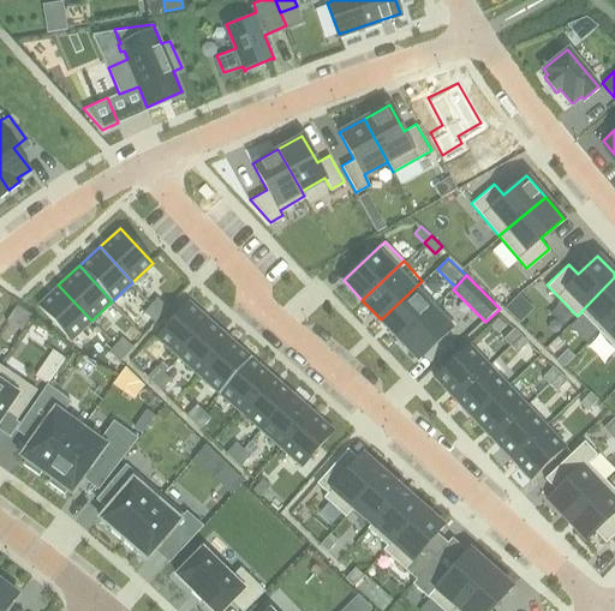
[(614,277),(580,312),(581,312),(598,330),(614,313),(614,277)]
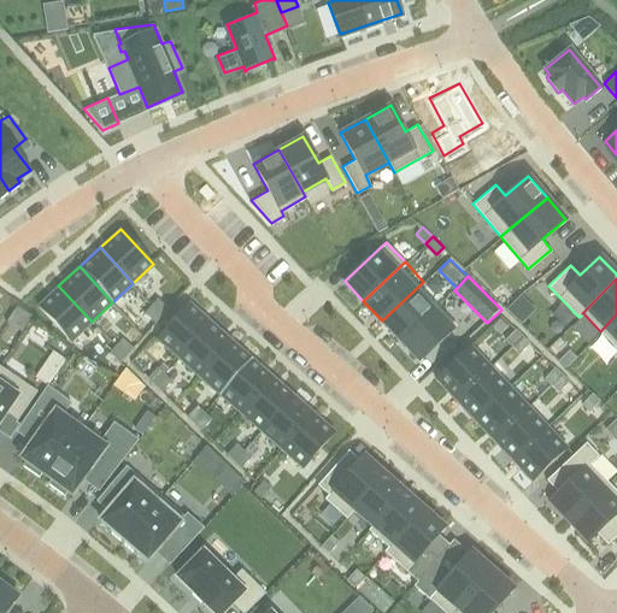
[(400,341),(438,305),(436,304),(441,300),(423,282),(382,320),(400,341)]
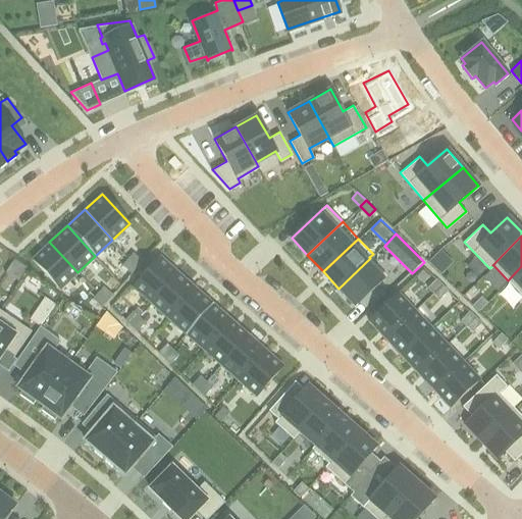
[(77,272),(49,242),(32,258),(60,289),(77,272)]
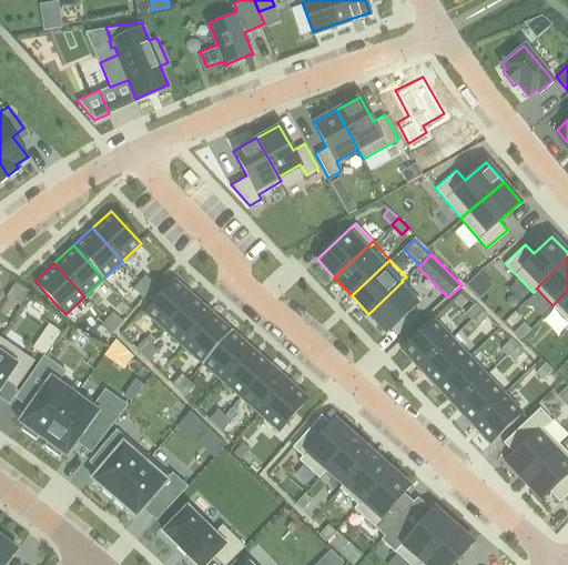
[(144,273),(139,280),(149,290),(154,283),(144,273)]
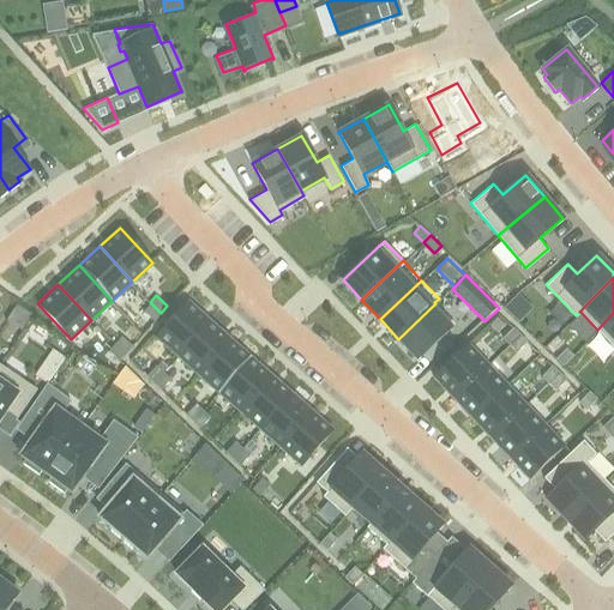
[(176,355),(209,318),(188,300),(156,337),(176,355)]
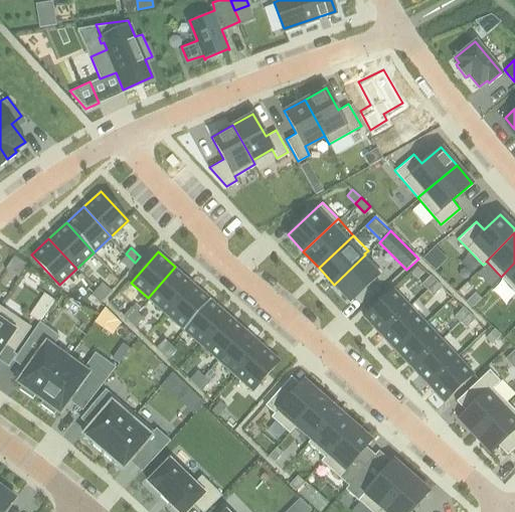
[(135,263),(126,253),(120,260),(129,269),(135,263)]
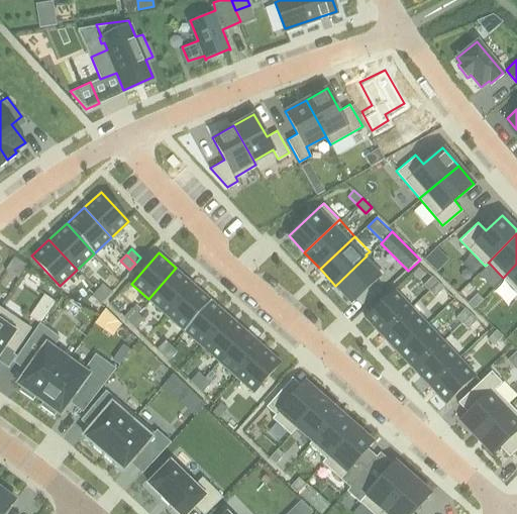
[(383,273),(367,255),(335,286),(351,302),(383,273)]
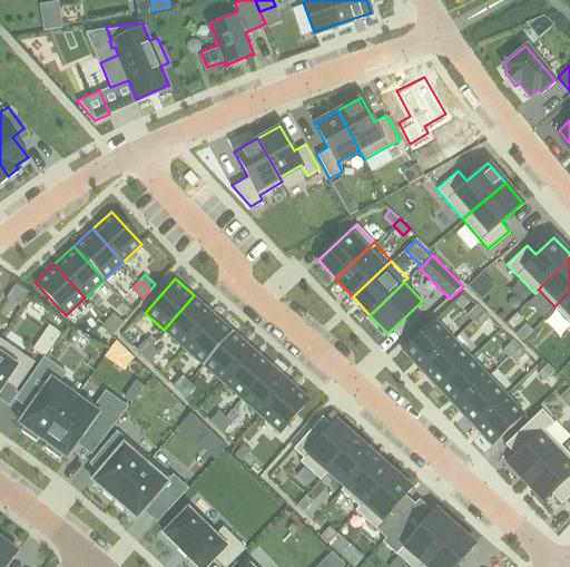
[(569,291),(554,306),(569,322),(569,291)]
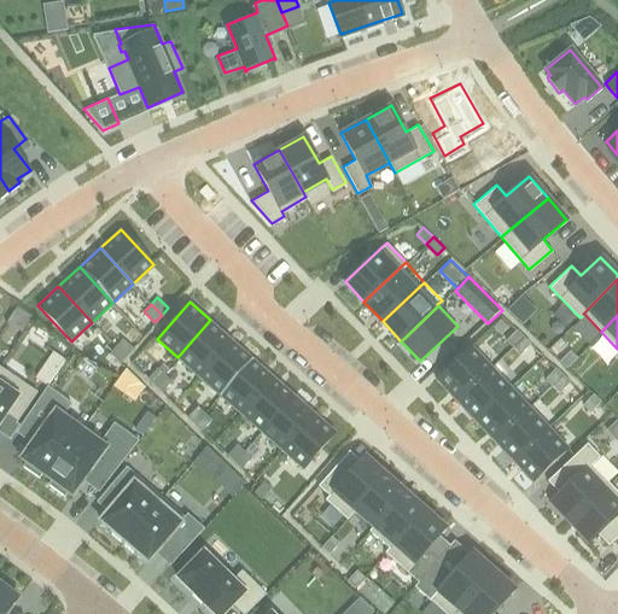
[(198,375),(231,339),(210,320),(178,357),(198,375)]
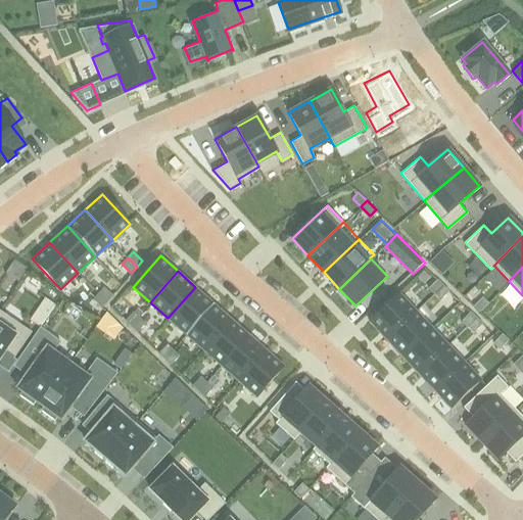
[(434,293),(443,284),(437,278),(428,287),(434,293)]
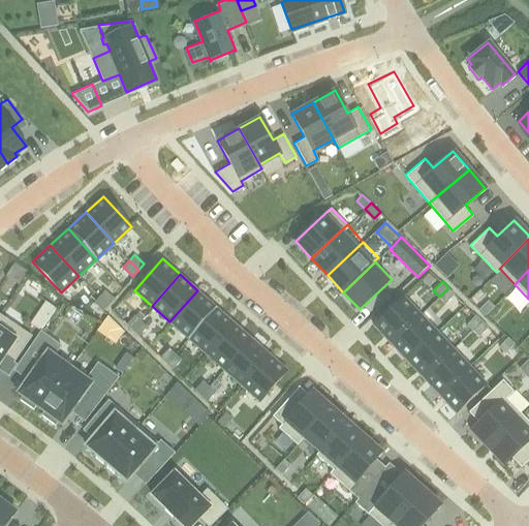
[(445,302),(454,294),(448,287),(439,297),(445,302)]
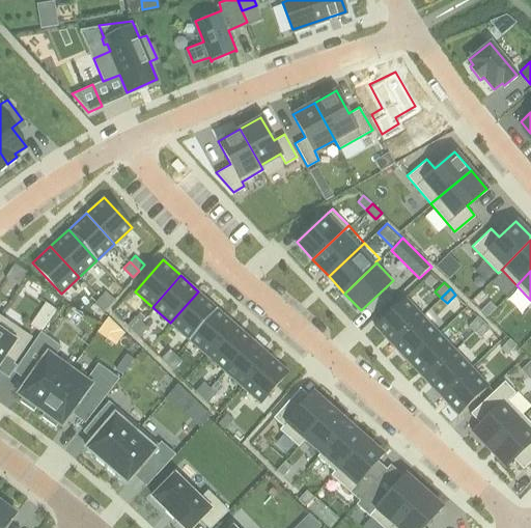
[(105,290),(100,297),(109,305),(114,299),(105,290)]
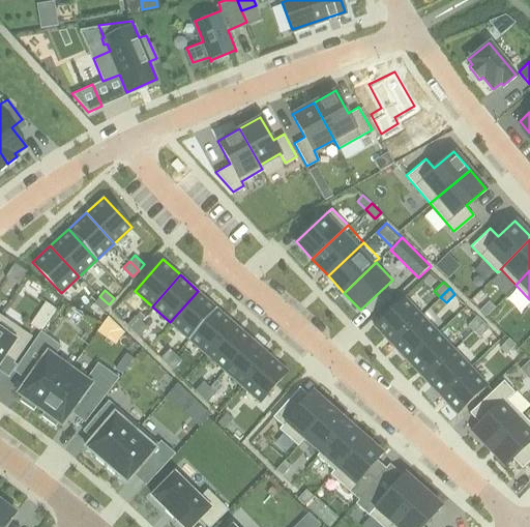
[(188,338),(215,306),(198,291),(170,322),(188,338)]
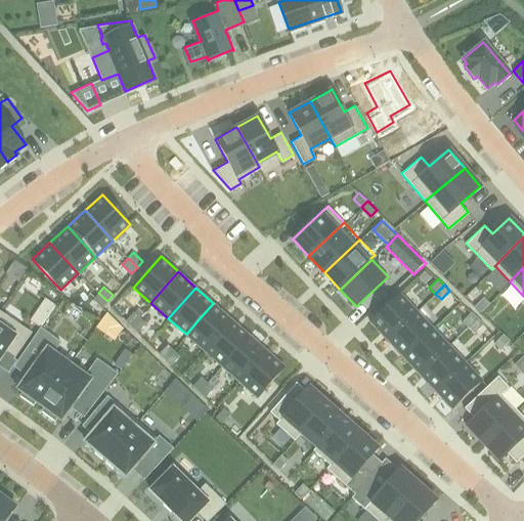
[(107,301),(98,293),(92,299),(102,307),(107,301)]
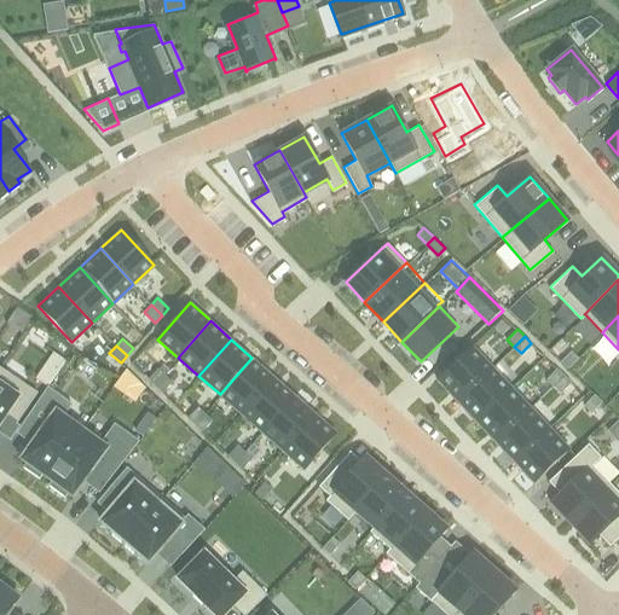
[(473,346),(437,378),(457,400),(492,366),(473,346)]
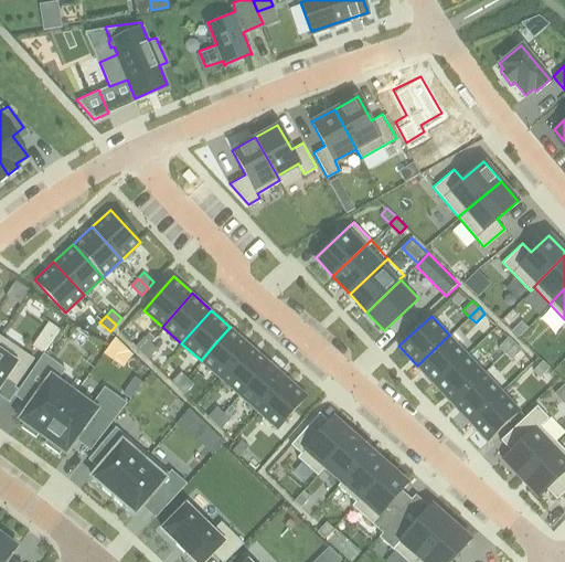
[(528,327),(521,320),(512,329),(518,336),(528,327)]
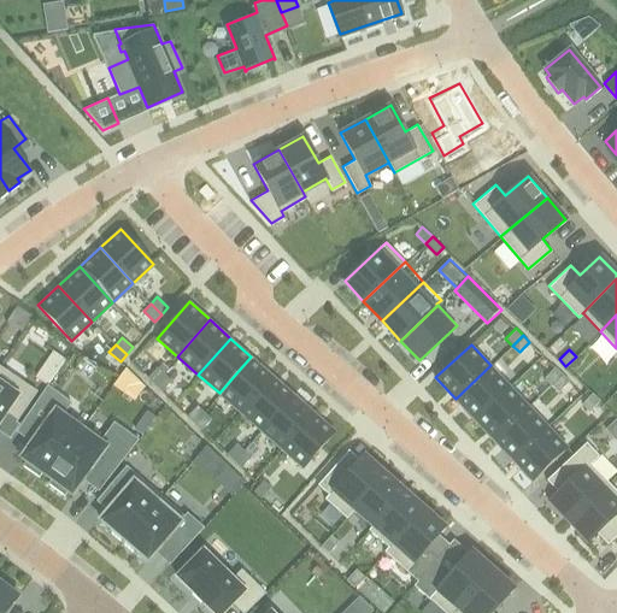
[(240,412),(272,375),(251,357),(219,393),(240,412)]
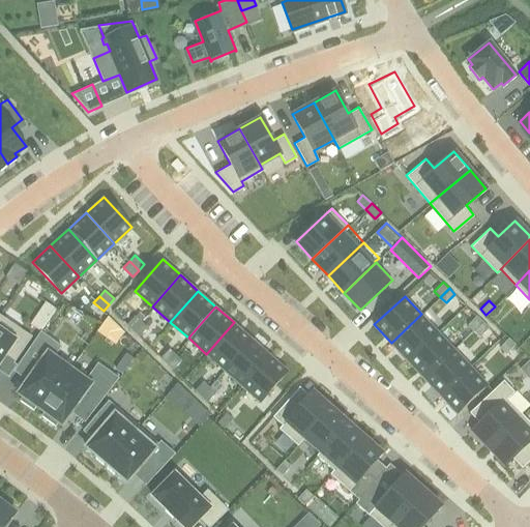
[(0,313),(0,359),(3,355),(13,362),(13,361),(32,335),(0,313)]
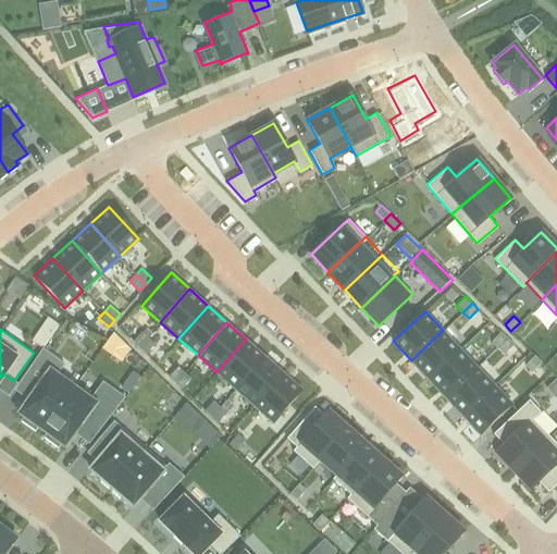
[(443,330),(411,360),(428,378),(460,348),(443,330)]
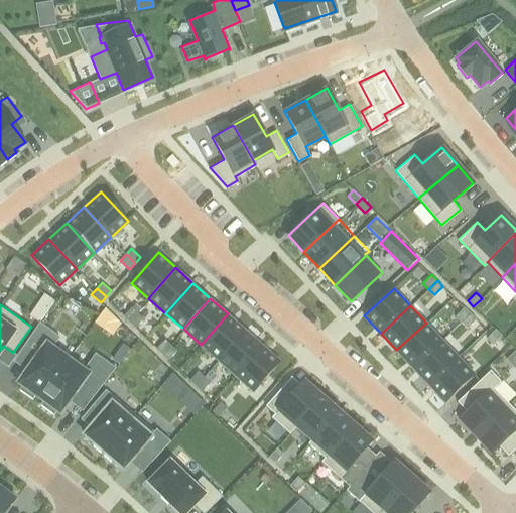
[(129,321),(137,311),(131,306),(123,314),(129,321)]
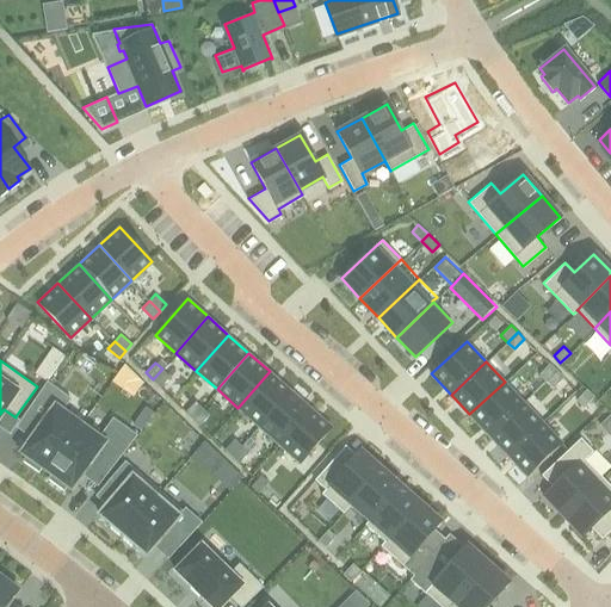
[(547,379),(556,370),(549,363),(539,373),(547,379)]
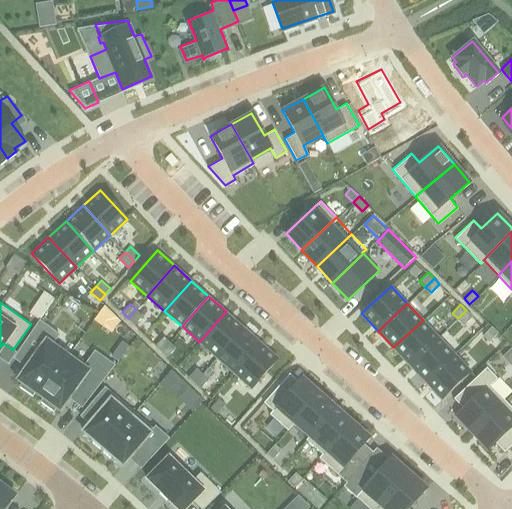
[(44,312),(43,312),(33,305),(28,313),(38,320),(39,319),(44,312)]
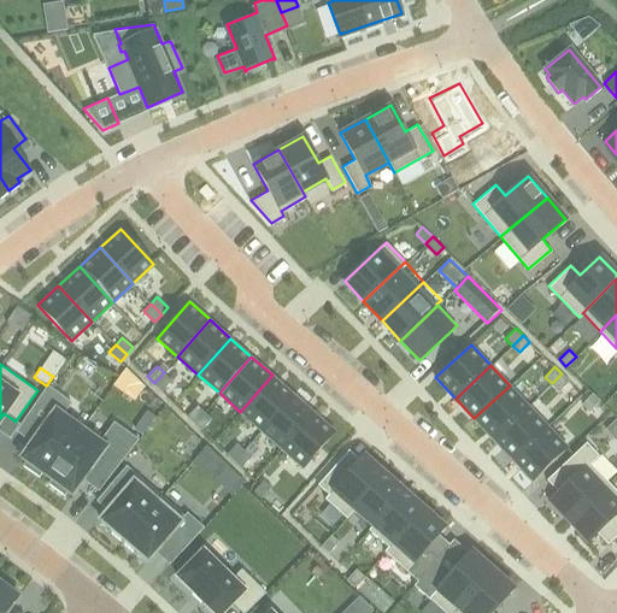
[(171,379),(164,372),(154,383),(162,390),(171,379)]
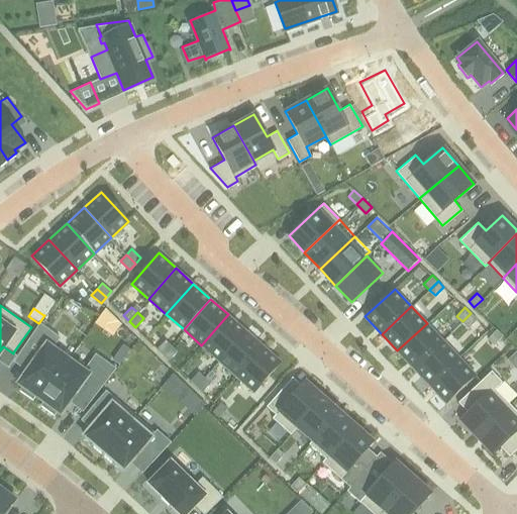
[(469,327),(477,318),(471,313),(462,321),(469,327)]
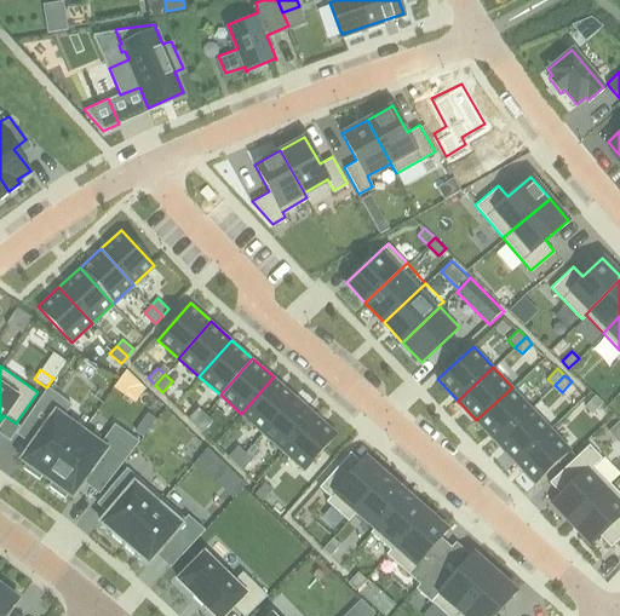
[(262,432),(294,396),(274,376),(241,414),(262,432)]
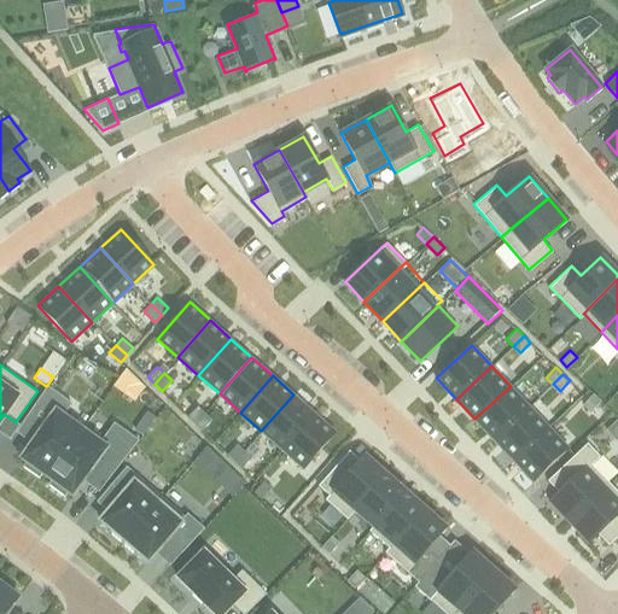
[(31,443),(21,457),(25,461),(23,465),(39,475),(41,472),(46,475),(81,427),(63,415),(73,402),(47,385),(24,419),(40,431),(31,443)]
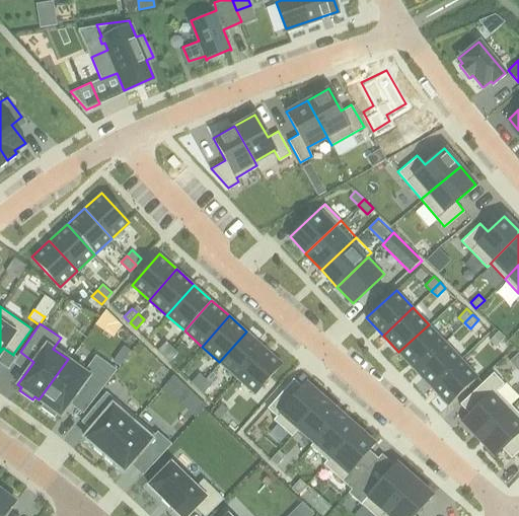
[(429,324),(398,352),(415,369),(444,341),(429,324)]
